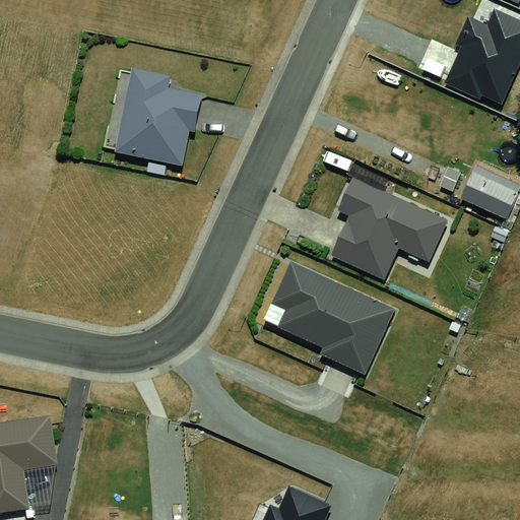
[(519,64),(519,19),(494,8),(486,24),(468,16),(455,44),(461,47),(444,83),(479,100),(481,94),(502,104),(519,64)]
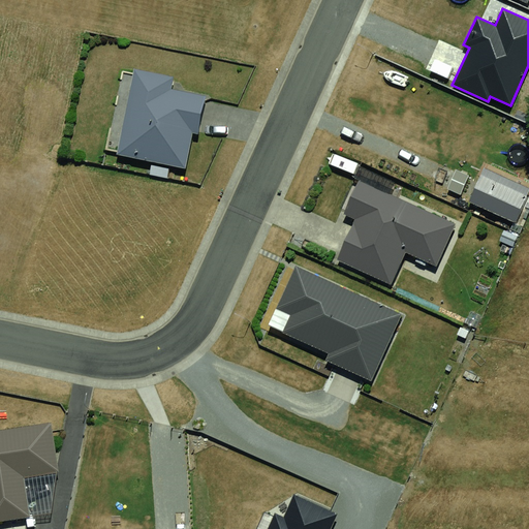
[(132,67),(115,156),(186,169),(193,133),(197,134),(205,96),(172,89),(175,75),(132,67)]
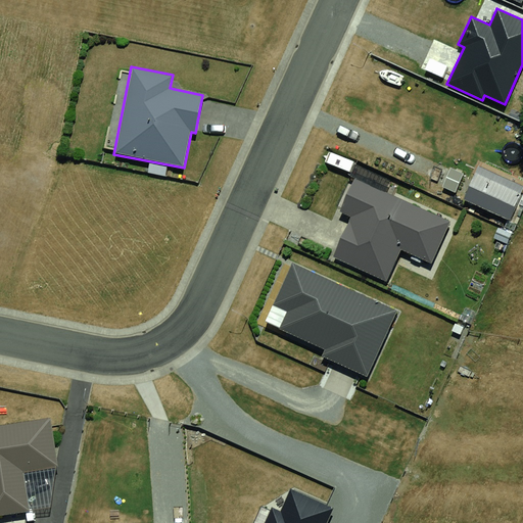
[(522,180),(481,161),(464,199),(510,220),(522,190),(522,180)]
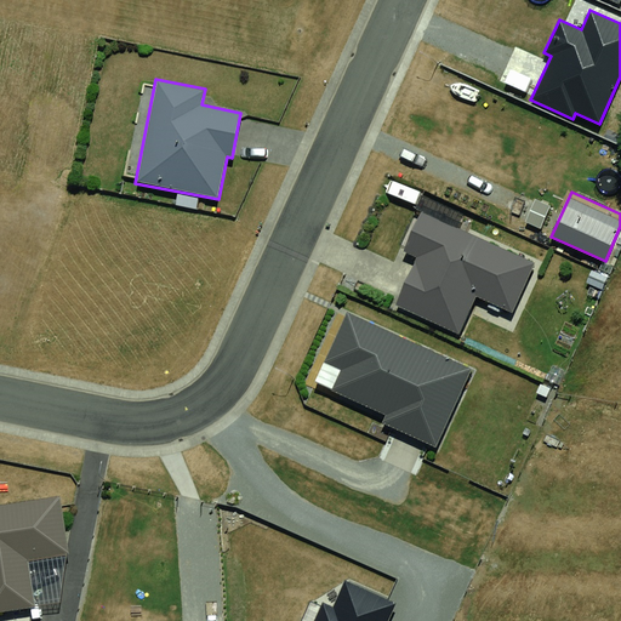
[(534,263),(421,212),(403,251),(417,257),(396,305),(460,335),(477,297),(511,313),(534,263)]
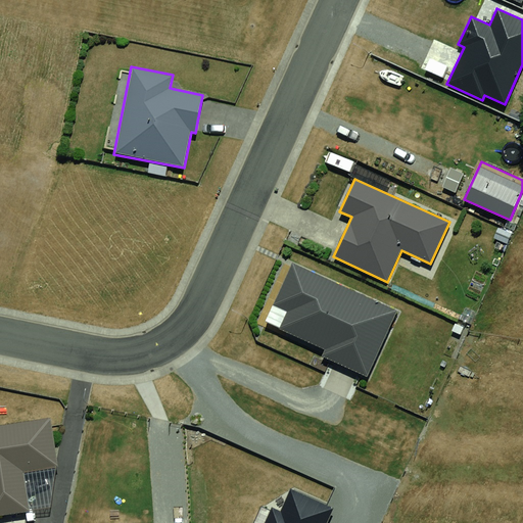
[(397,311),(292,264),(273,305),(287,312),(280,329),(324,348),(321,355),(367,376),(397,311)]
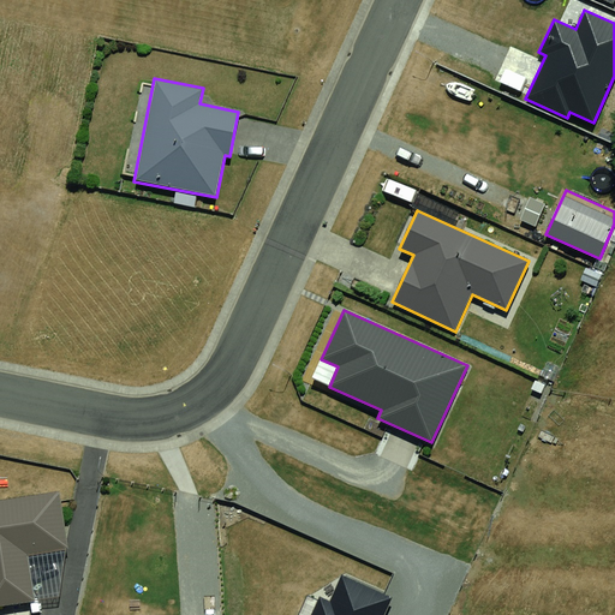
[(59,491),(0,500),(0,607),(35,602),(28,555),(67,549),(59,491)]
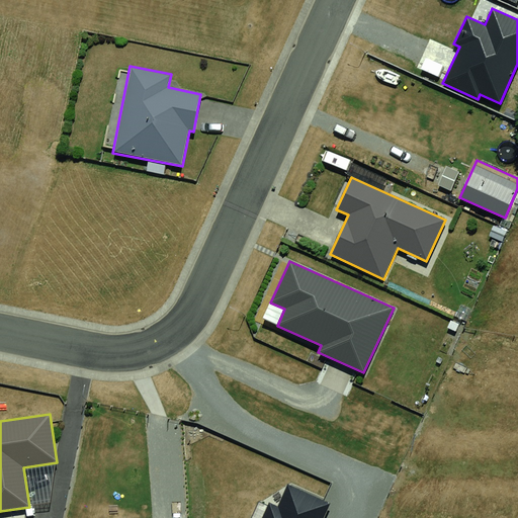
[(324,517),(332,502),(288,483),(278,507),(269,503),(262,517),(324,517)]
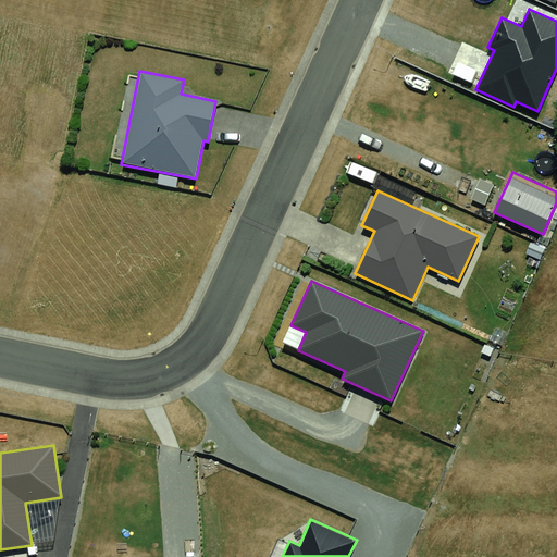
All buildings are outlined.
